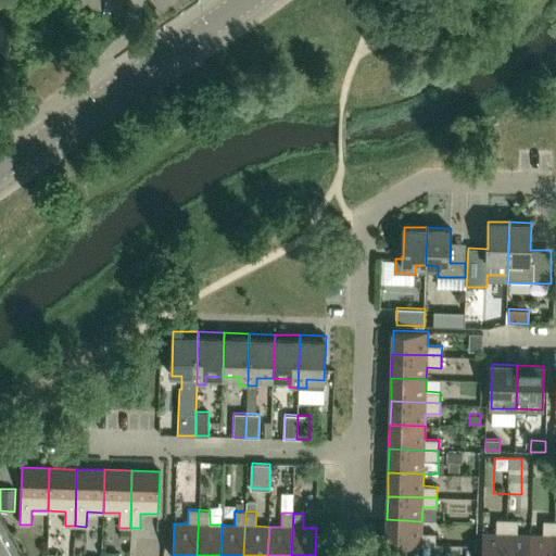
[(386,543),(436,545),(436,533),(421,532),(421,521),(387,519),(386,543)]
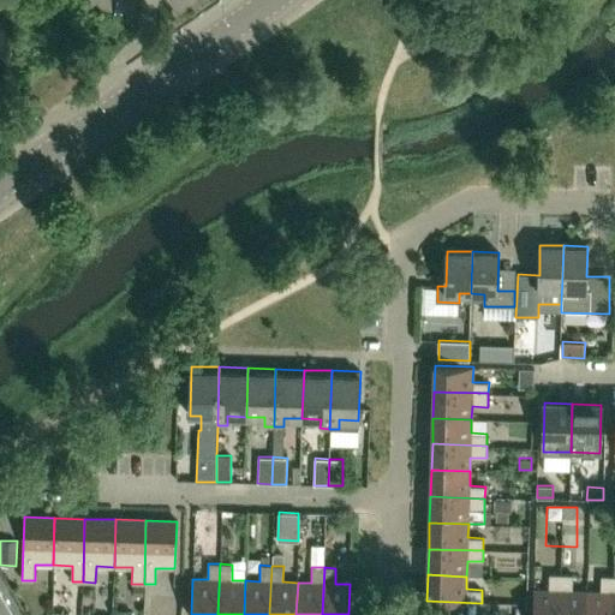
[(532,614),(559,614),(560,574),(549,574),(549,590),(533,589),(532,614)]
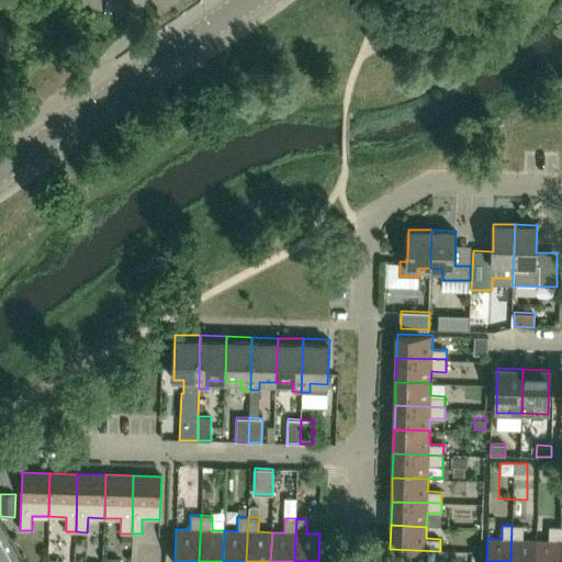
[(534,561),(536,540),(523,539),(524,525),(512,525),(510,561),(534,561)]
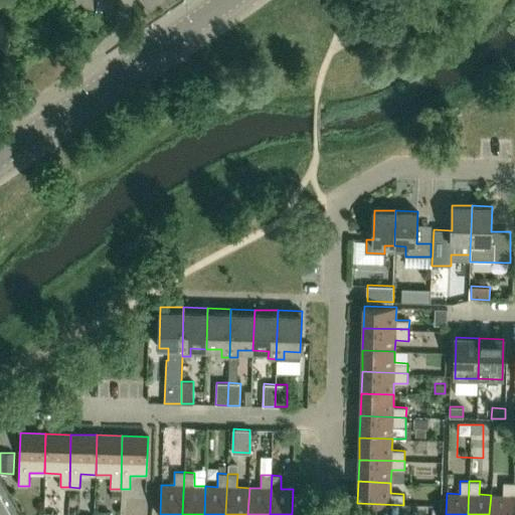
[(491,495),(489,514),(511,514),(513,482),(503,482),(503,495),(491,495)]
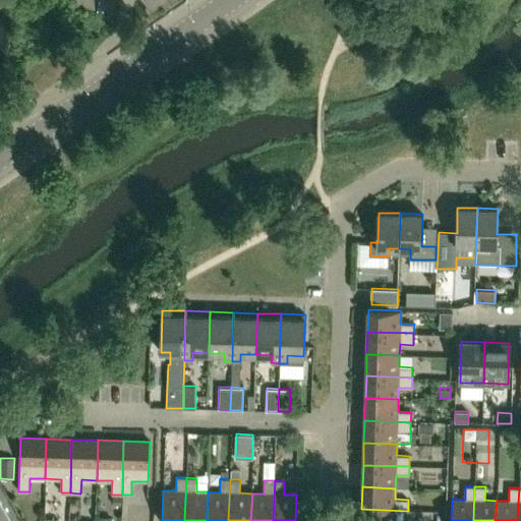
[(0,520),(10,520),(0,502),(0,520)]
